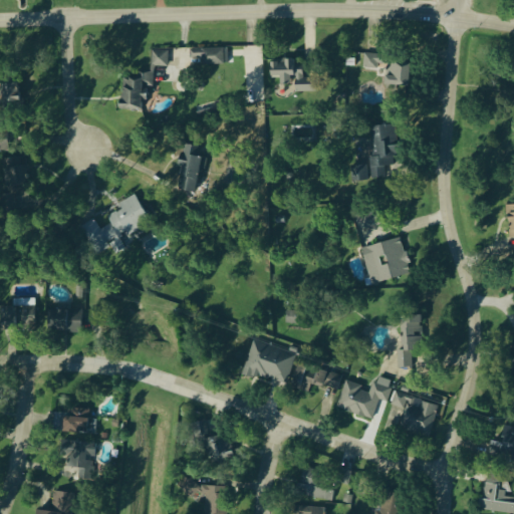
[(190,49),(190,60),(201,59),(202,65),(228,65),(227,49),(190,49)]
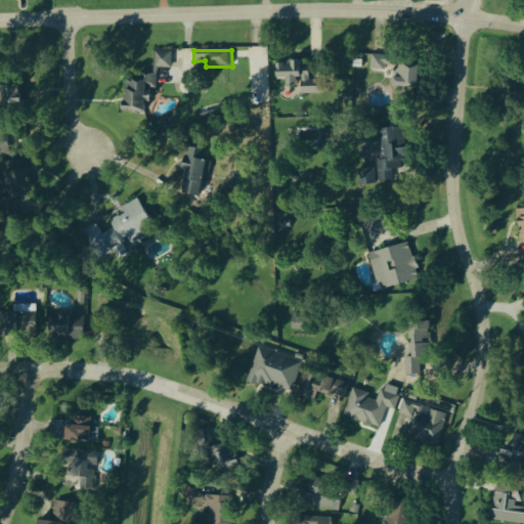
[(171,52),(154,52),(154,78),(125,78),(125,113),(144,113),(144,103),(150,103),(150,90),(157,90),(157,70),(171,70),(171,52)]
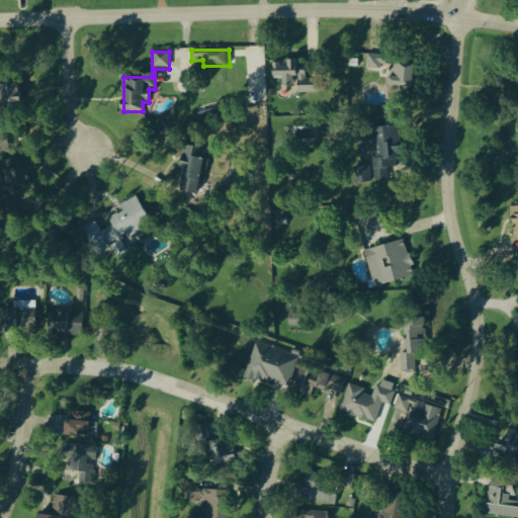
[(389,91),(412,92),(414,59),(366,57),(365,70),(381,71),(381,67),(390,67),(389,91)]
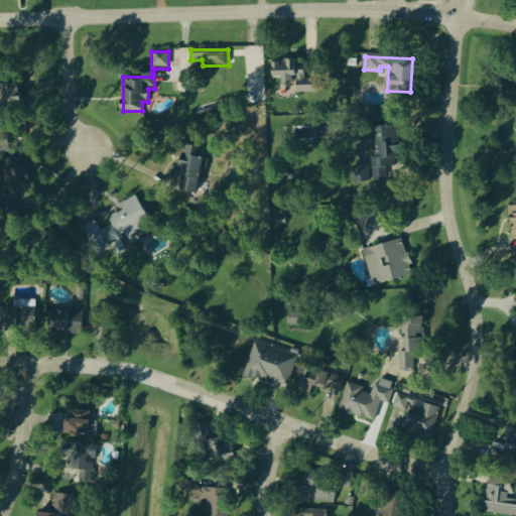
[(317,93),(316,79),(304,80),(304,71),(296,72),(296,60),(272,60),(273,80),(281,80),(281,84),(296,84),(296,94),(317,93)]
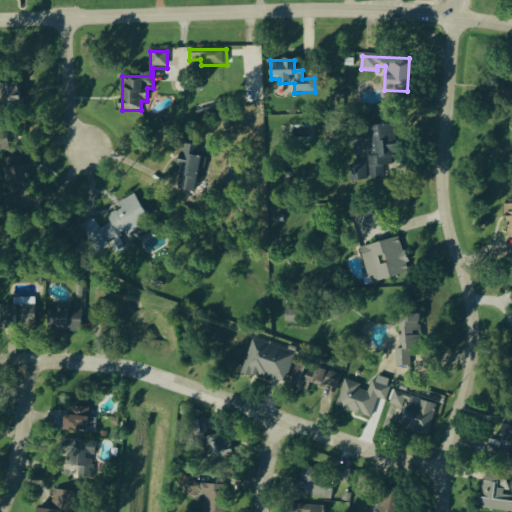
[(2,110),(21,108),(19,83),(0,85),(2,110)]
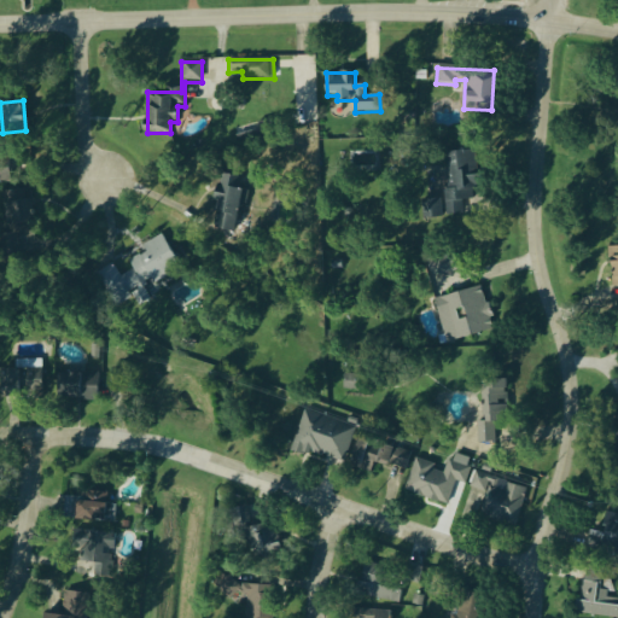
[(234,128),(237,143),(274,134),(272,120),(234,128)]
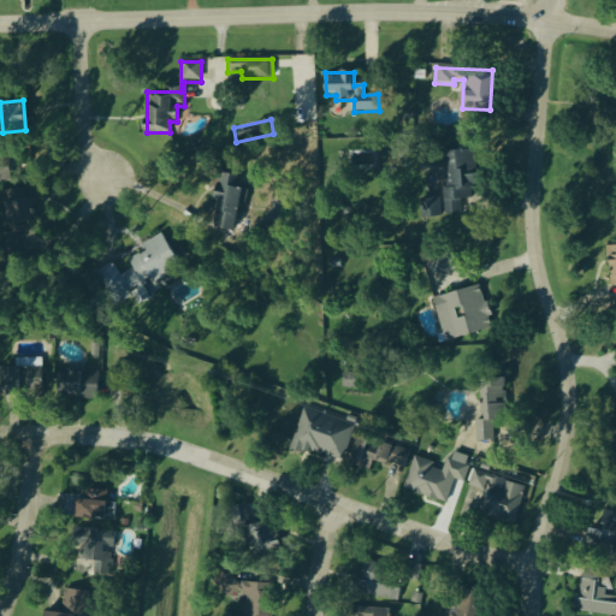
[(479,187),(475,150),(444,152),(446,188),(421,189),(424,218),(443,217),(443,215),(462,213),(461,201),(472,200),(471,188),(479,187)]
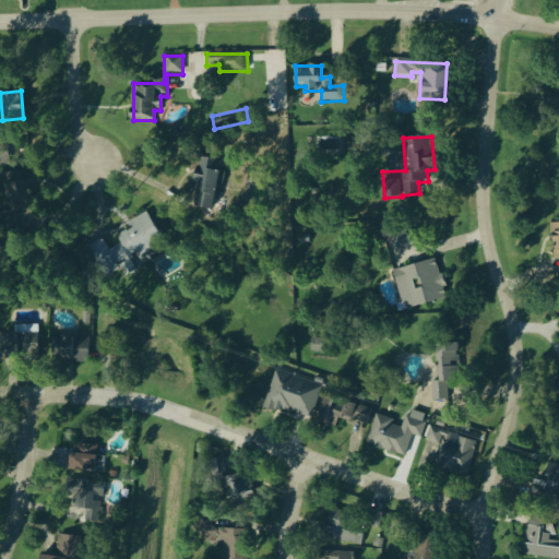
[(0,166),(11,166),(10,142),(0,142),(0,166)]
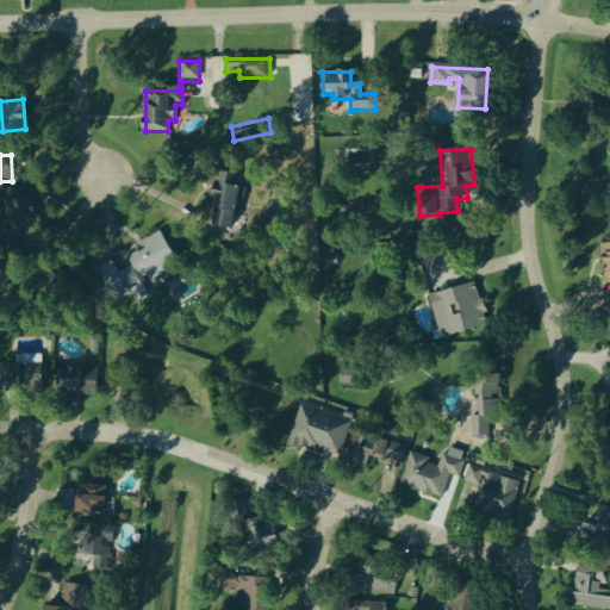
[(231,230),(241,186),(228,184),(229,173),(218,170),(207,224),(231,230)]
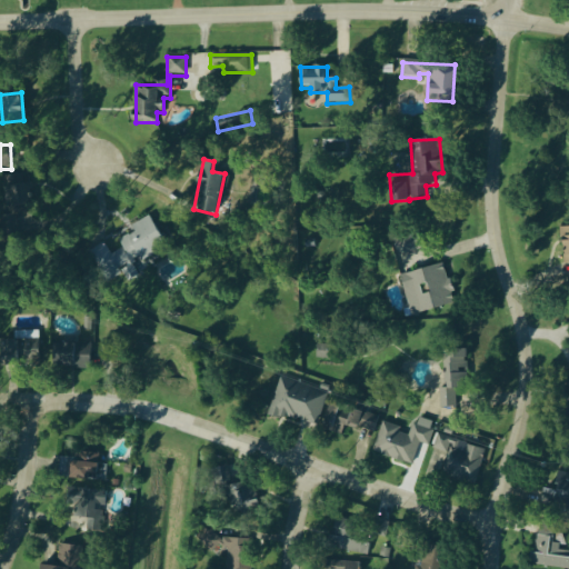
[(31,208),(25,173),(2,178),(9,212),(31,208)]
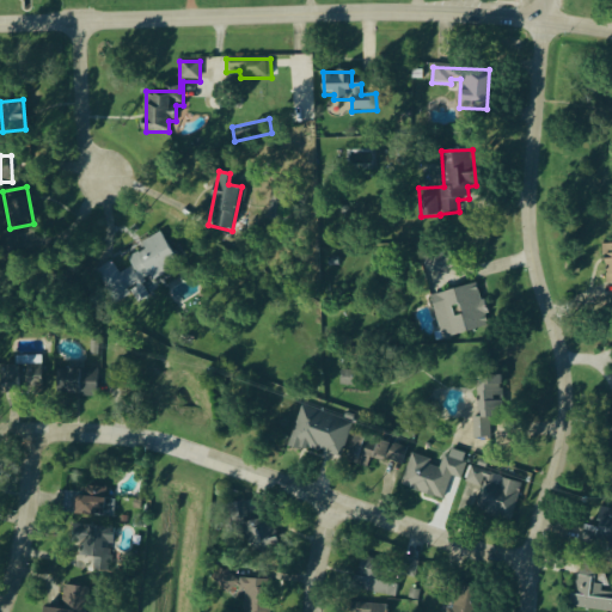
[(96,271),(115,304),(133,294),(138,303),(155,292),(151,283),(181,265),(161,232),(141,244),(145,250),(128,259),(133,268),(120,275),(111,262),(96,271)]
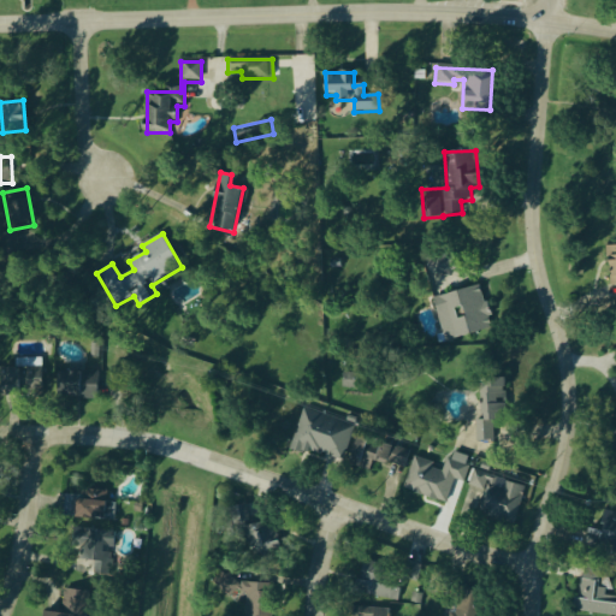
[(433,298),(444,342),(492,330),(481,286),(433,298)]
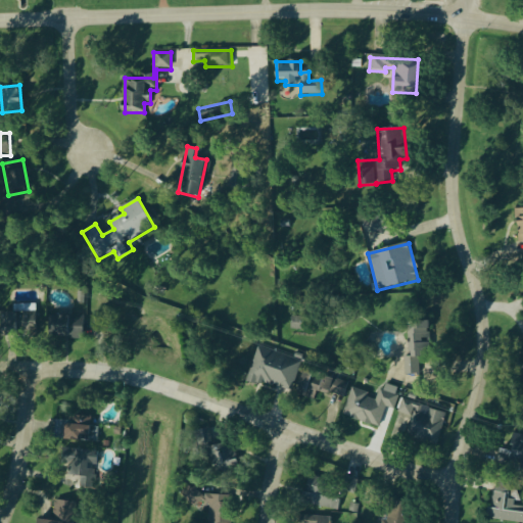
[(13,305),(13,313),(2,313),(1,336),(18,336),(18,330),(36,330),(36,305),(13,305)]
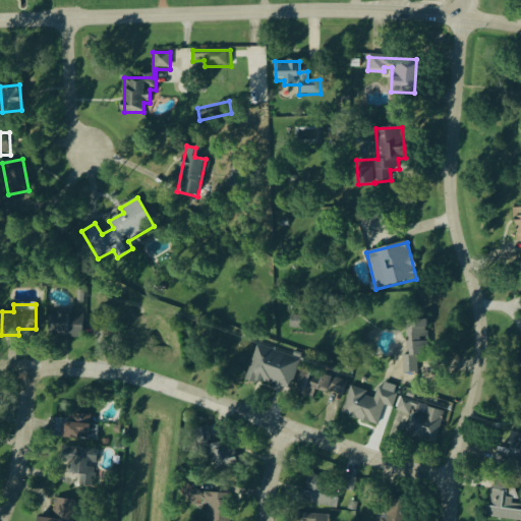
[(50,337),(82,338),(83,315),(72,315),(72,313),(50,312),(50,337)]
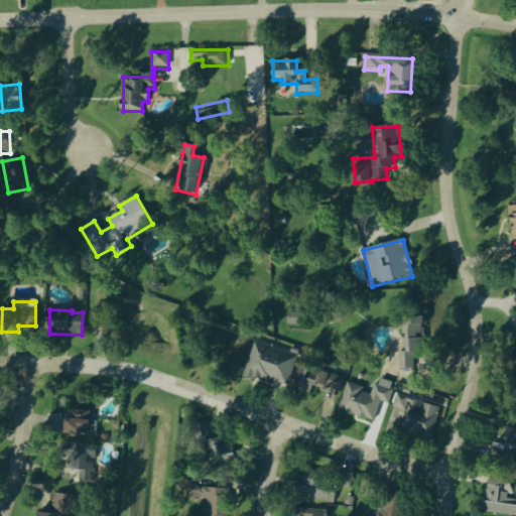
[(300,327),(300,313),(285,313),(286,327),(300,327)]
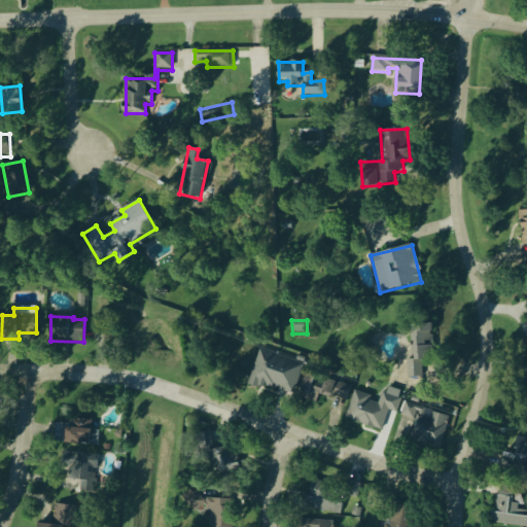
[(432,325),(412,325),(413,360),(433,359),(432,325)]
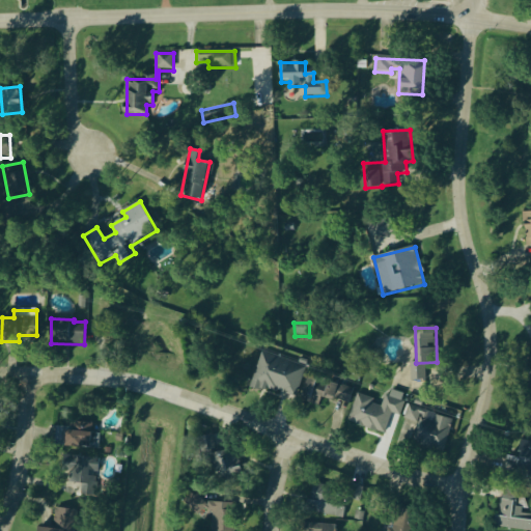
[(306,366),(260,354),(251,387),(297,399),(306,366)]
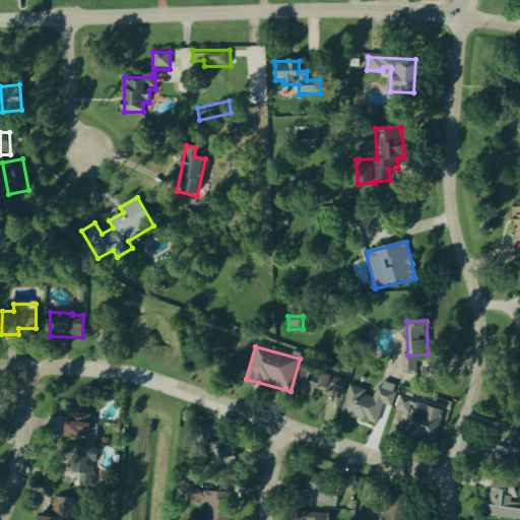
[(402,373),(416,372),(416,355),(401,356),(402,373)]
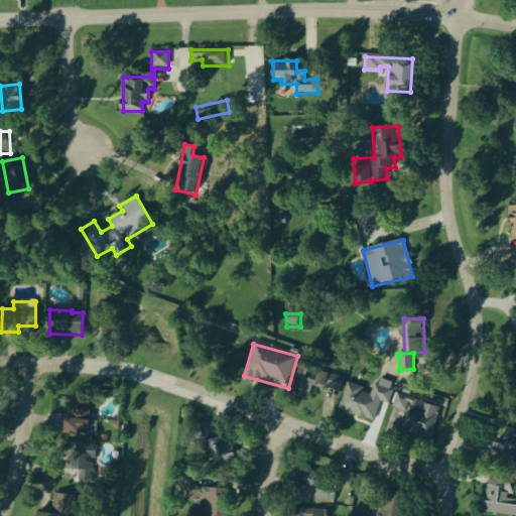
[(314,390),(319,371),(300,366),(295,385),(314,390)]
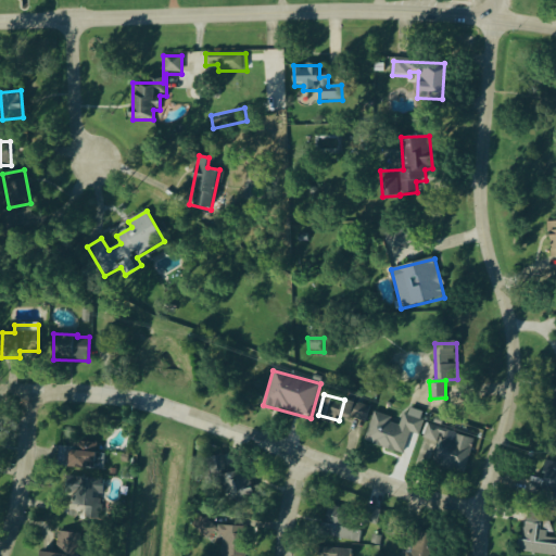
[(445,407),(444,399),(431,400),(431,407),(445,407)]
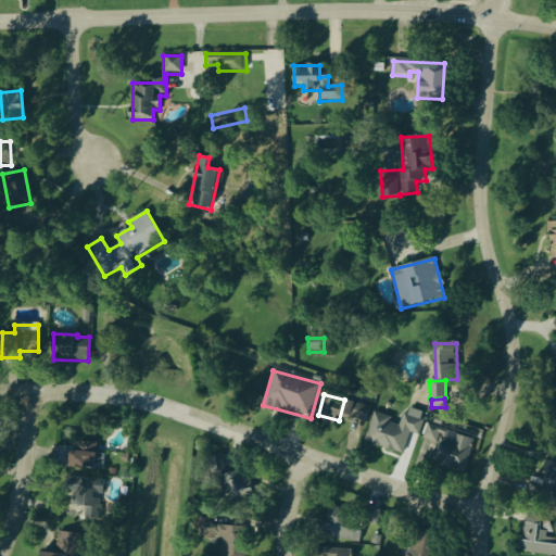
[(342,414),(365,422),(370,408),(348,400),(342,414)]
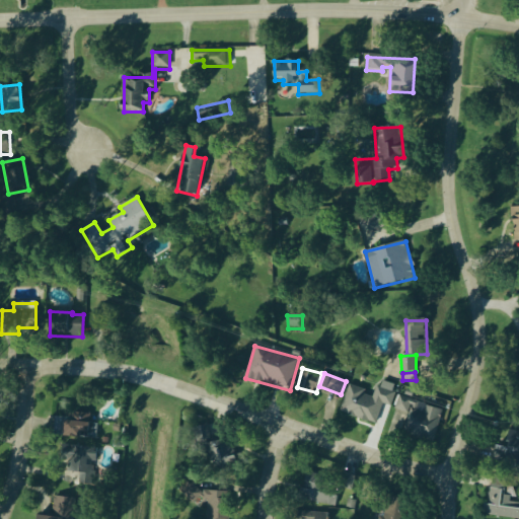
[(349,387),(341,414),(376,425),(382,404),(390,406),(396,386),(379,381),(375,395),(349,387)]
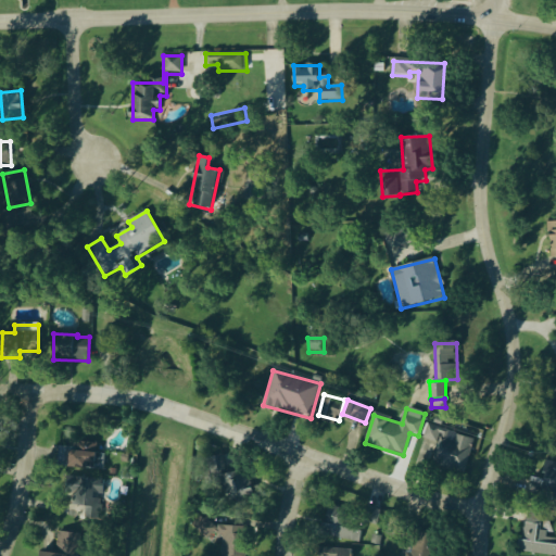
[(422,441),(436,443),(431,464),(467,471),(474,437),(426,427),(422,441)]
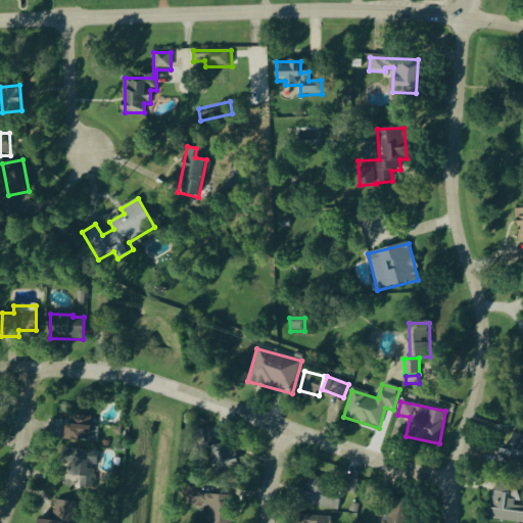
[(90,417),(69,417),(69,423),(56,422),(56,429),(64,430),(64,441),(90,441),(90,417)]
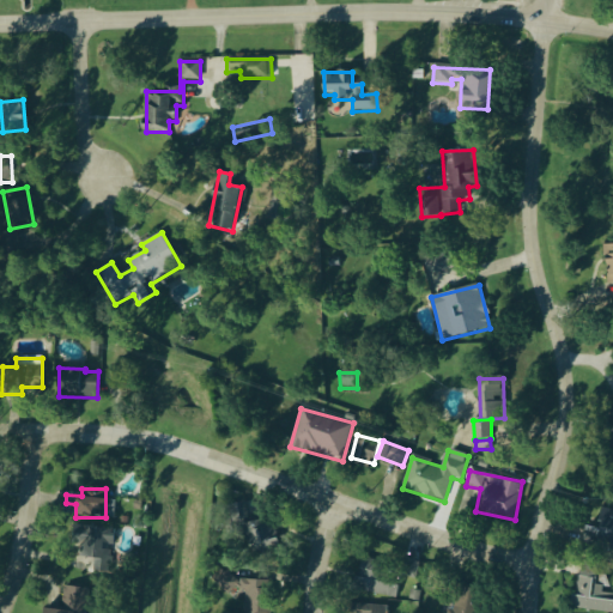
[(583,542),(612,547),(612,510),(602,509),(599,529),(587,527),(583,542)]
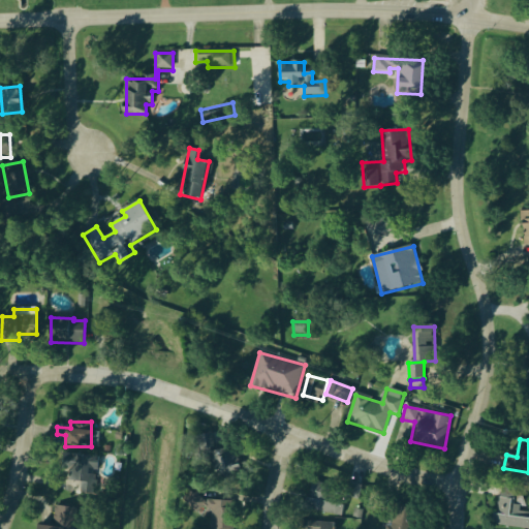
[(240,473),(231,446),(212,453),(220,479),(240,473)]
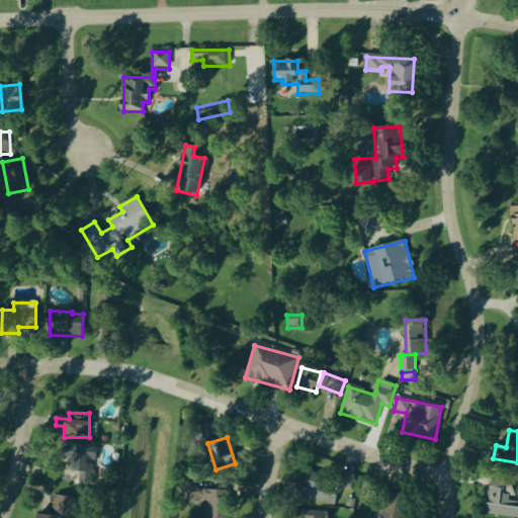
[(95,447),(66,445),(65,483),(94,485),(95,447)]
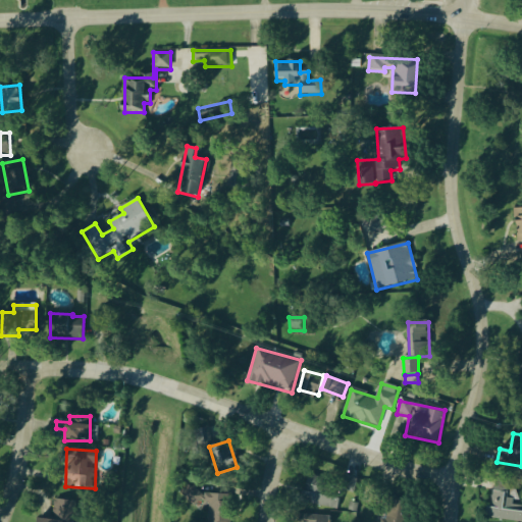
[(310,477),(303,504),(336,512),(341,492),(327,489),(329,482),(310,477)]
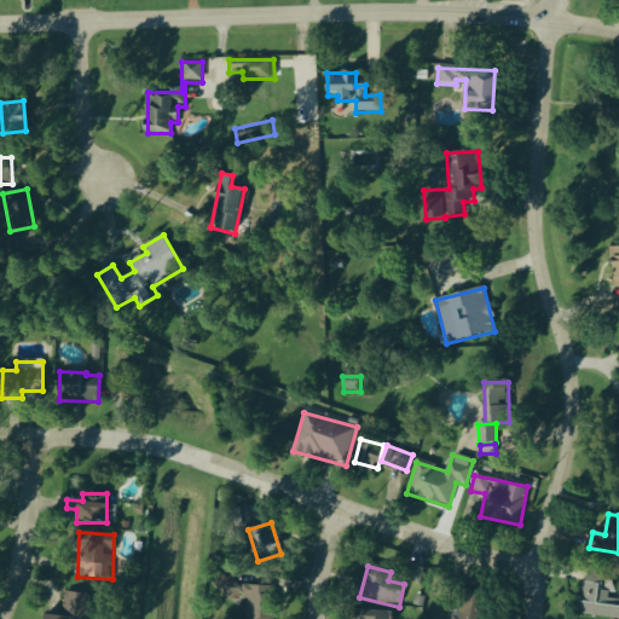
[(609,618),(618,618),(618,599),(612,599),(615,578),(584,573),(578,615),(609,618)]
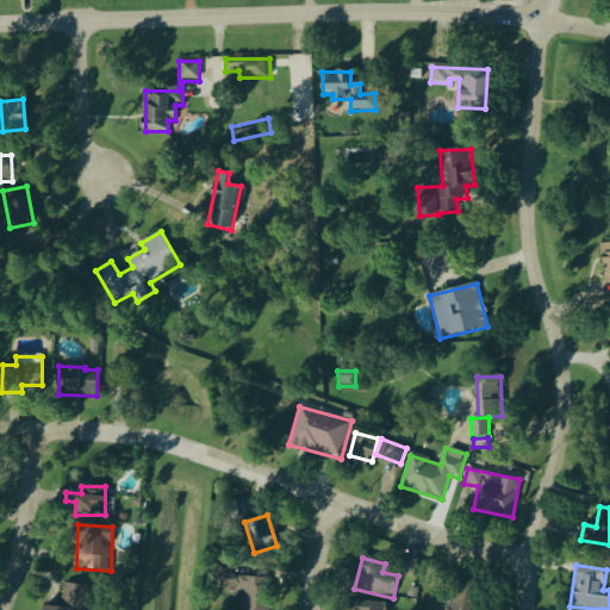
[(235,589),(243,589),(242,609),(268,609),(269,579),(236,578),(235,589)]
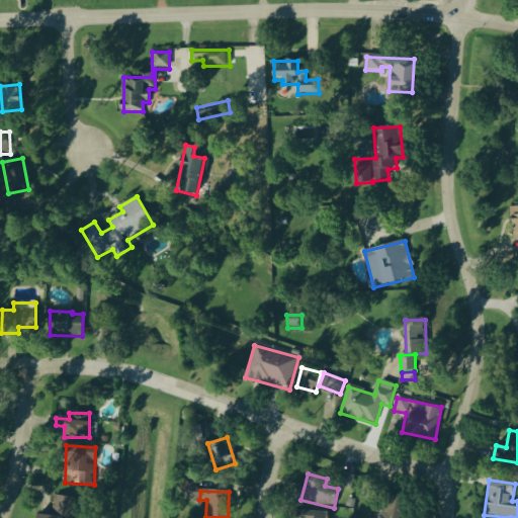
[(52,516),(37,515),(37,517),(74,517),(76,498),(54,496),(52,516)]
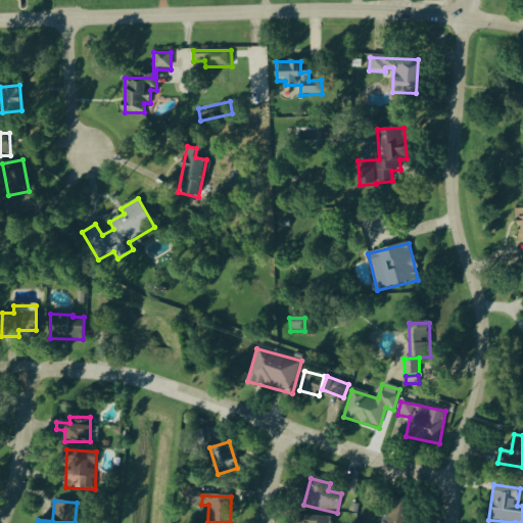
[(407,522),(411,510),(392,505),(387,522),(407,522)]
